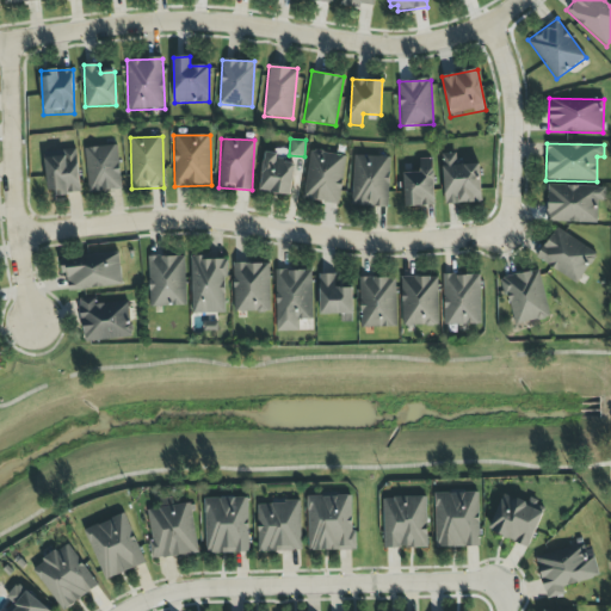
[(85,148),(87,192),(121,190),(118,146),(85,148)]
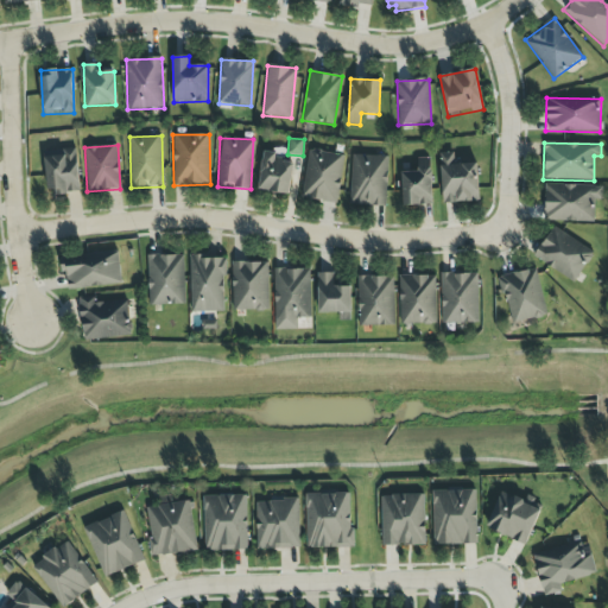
[(342,154),(305,151),(302,200),(339,202),(342,154)]
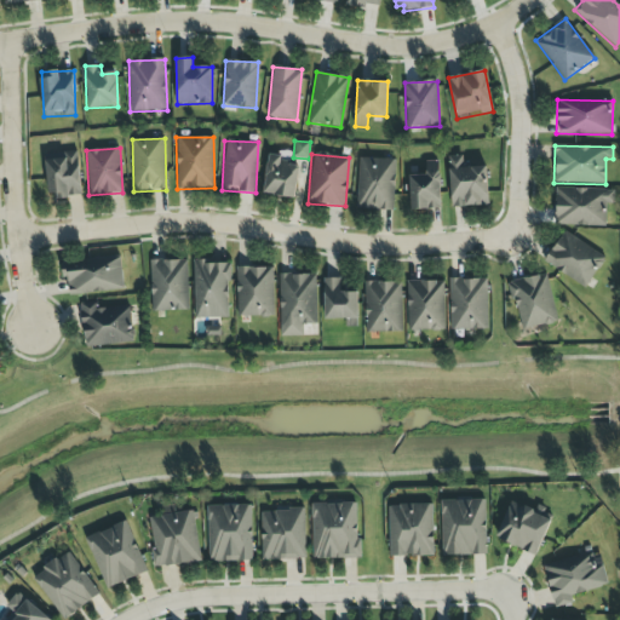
[(81,195),(79,155),(46,158),(49,197),(81,195)]
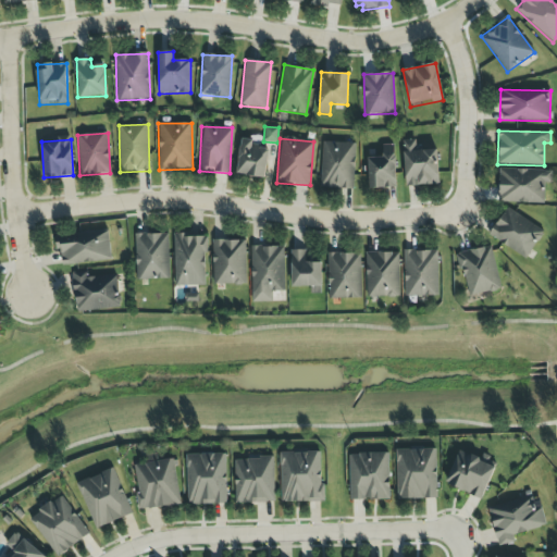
[(417,139),(404,140),(405,186),(438,185),(437,149),(417,150),(417,139)]
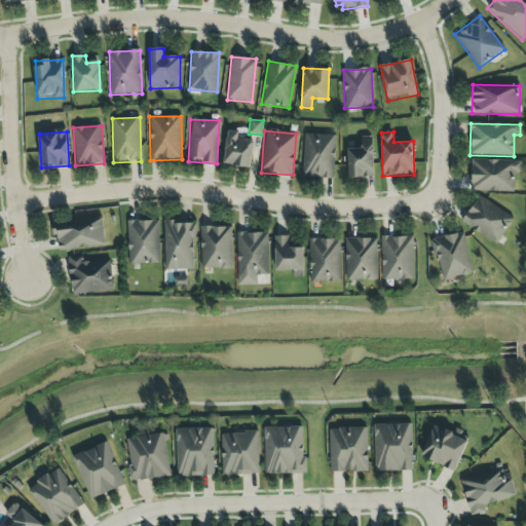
[(222,164),(250,168),(254,138),(227,134),(222,164)]
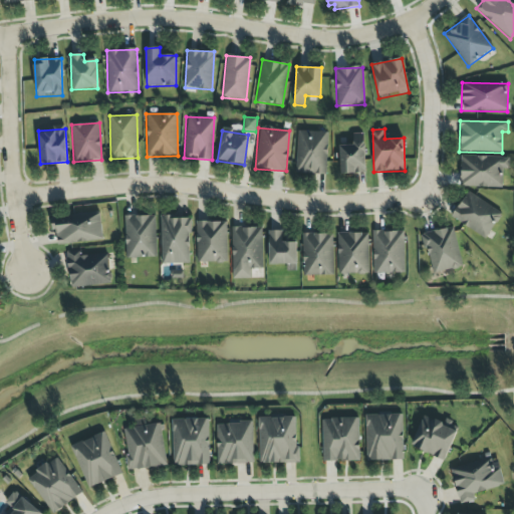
[(327,132),(296,132),(296,174),(326,174),(327,132)]
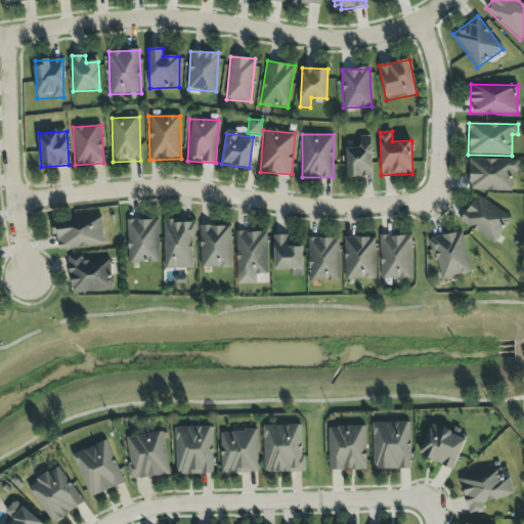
[(359,136),(359,147),(345,148),(346,178),(373,177),(372,135),(359,136)]
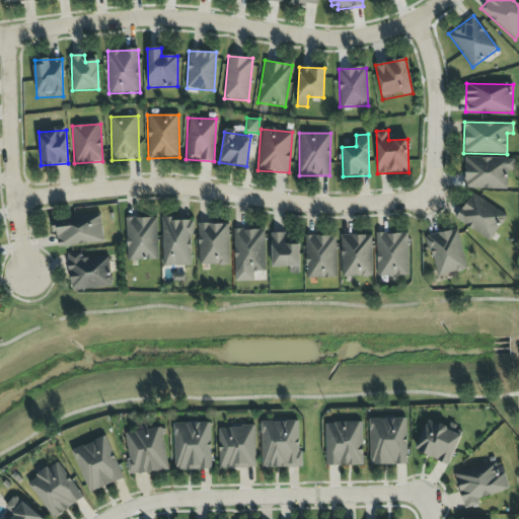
[(507,190),(507,170),(514,170),(514,158),(465,157),(464,189),(507,190)]
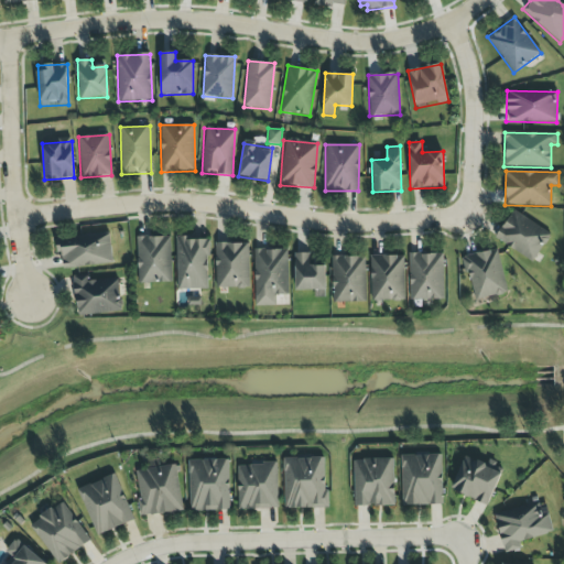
[(496,241),(535,260),(550,230),(509,212),(496,241)]
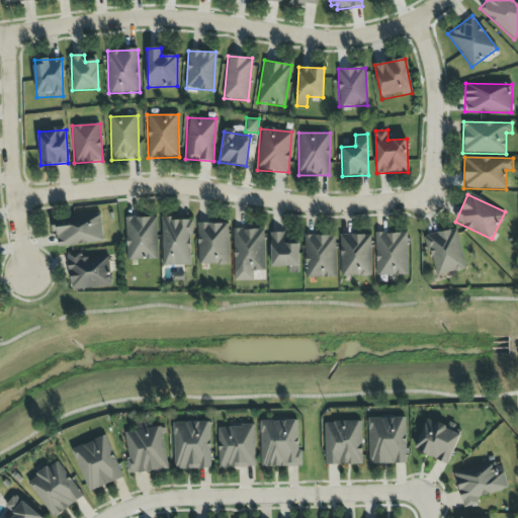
[(103,243),(101,214),(54,219),(56,246),(103,243)]
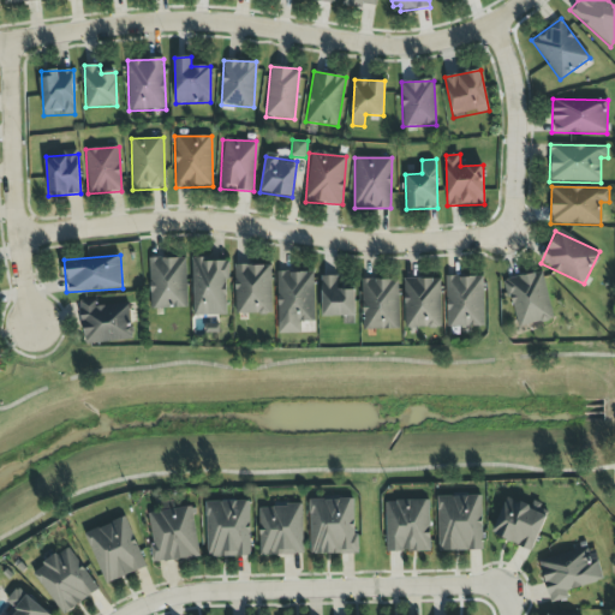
[(186,257),(149,258),(150,309),(187,308),(186,257)]
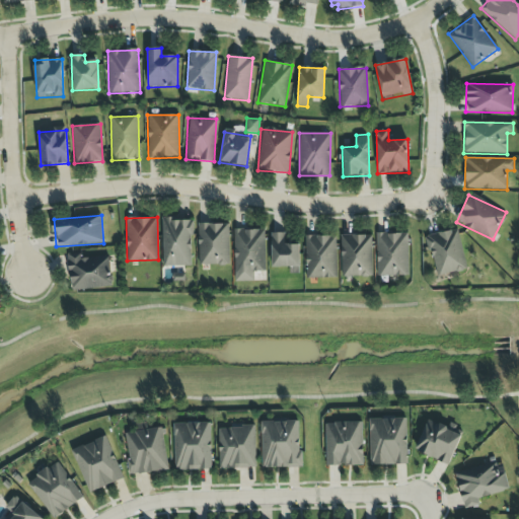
[(163,267),(192,267),(191,218),(161,219),(163,267)]
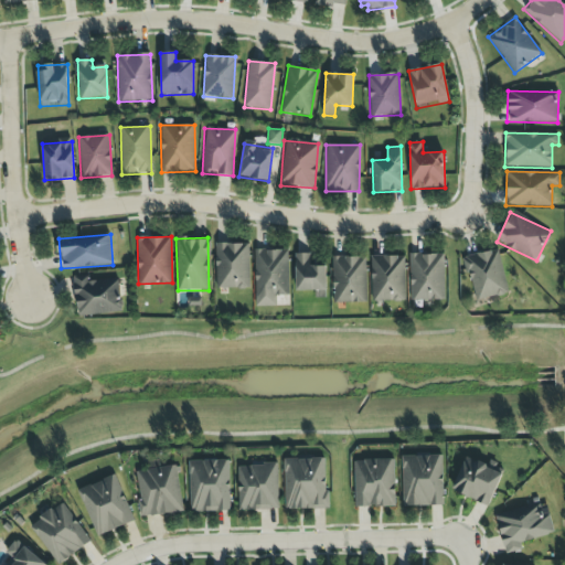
[(249,288),(248,244),(215,244),(216,289),(249,288)]
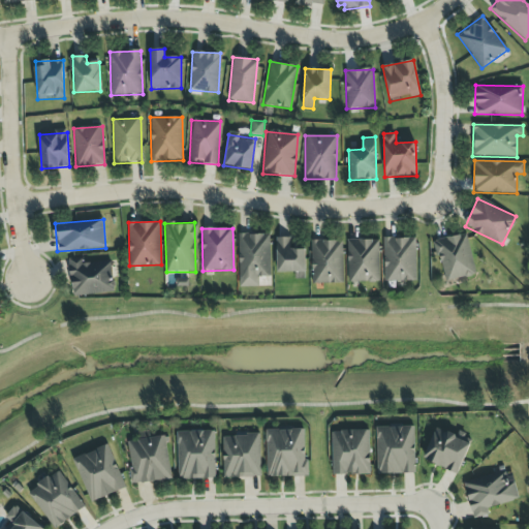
[(476,275),(466,232),(434,241),(444,283),(476,275)]
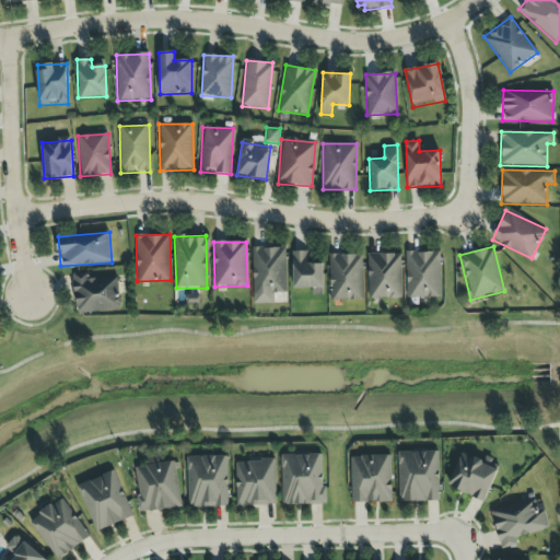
[(287,293),(286,247),(252,248),(253,304),(275,303),(273,293),(287,293)]
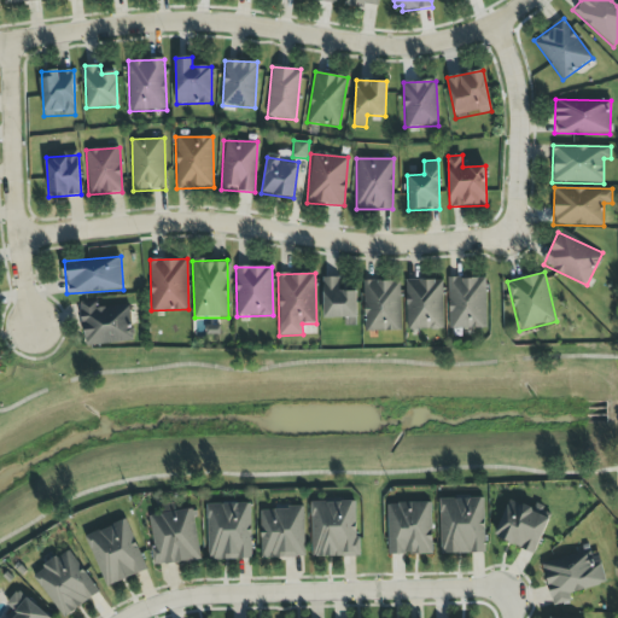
[(357,318),(356,291),(339,291),(339,277),(322,277),(322,319),(357,318)]
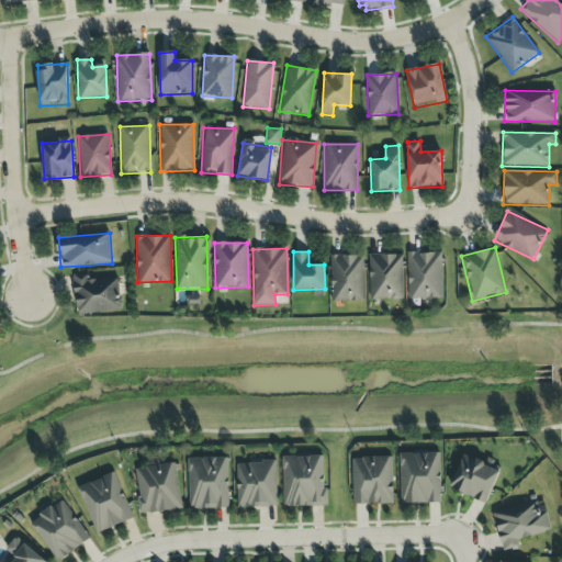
[(441,251),(407,253),(408,299),(442,299),(441,251)]
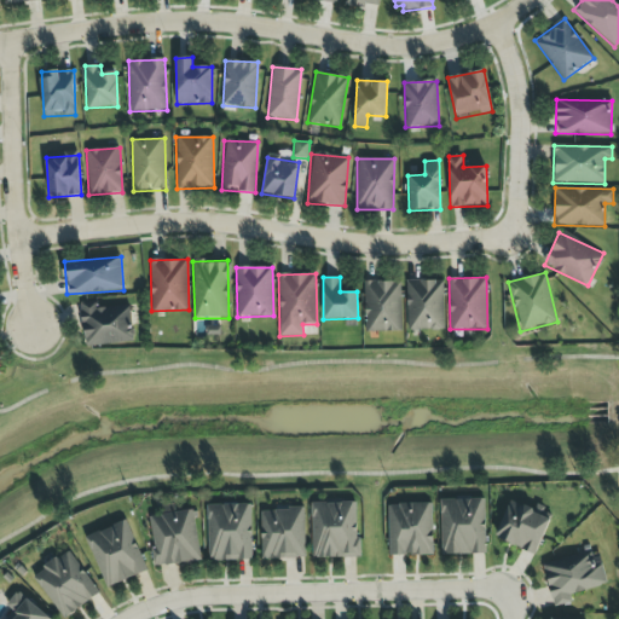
[(364,282),(365,333),(401,331),(401,281),(364,282)]
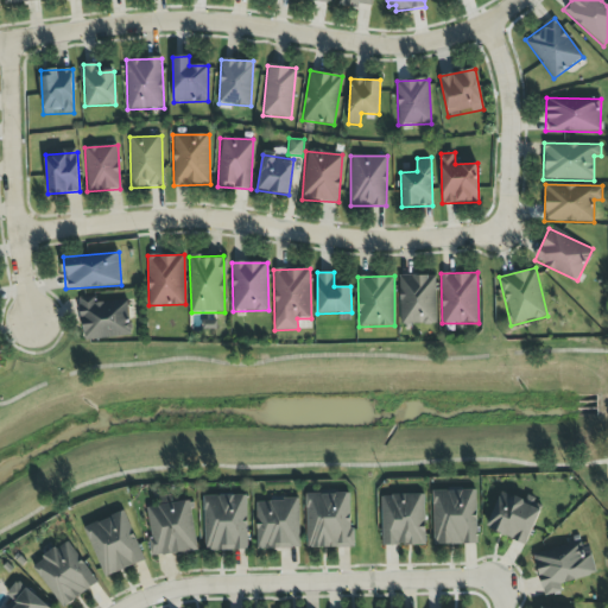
[(436,276),(399,276),(400,324),(436,323),(436,276)]
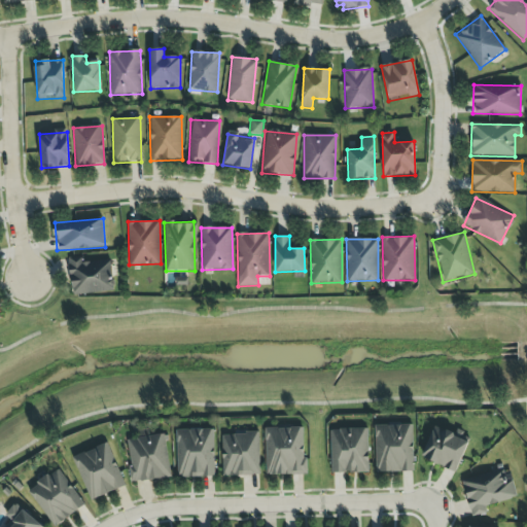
[(69,258),(71,294),(113,292),(112,260),(82,261),(82,257),(69,258)]
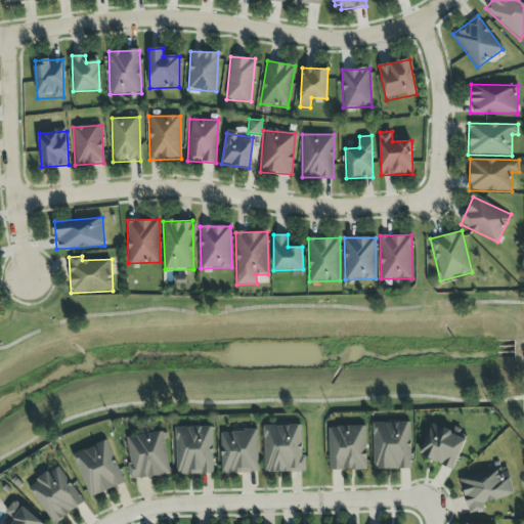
[(411,469),(410,422),(372,423),(374,470),(411,469)]
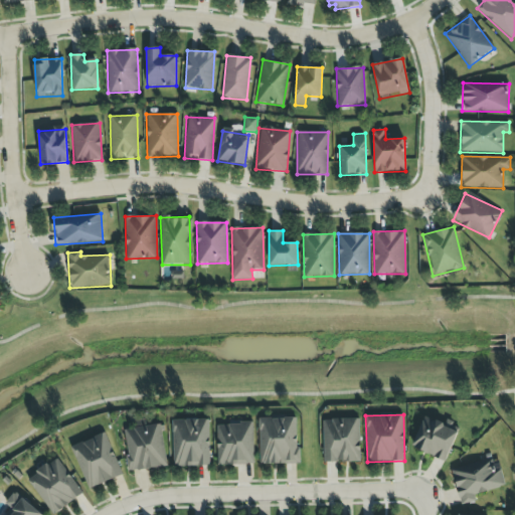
[(259,418),(260,465),(298,464),(297,417),(259,418)]
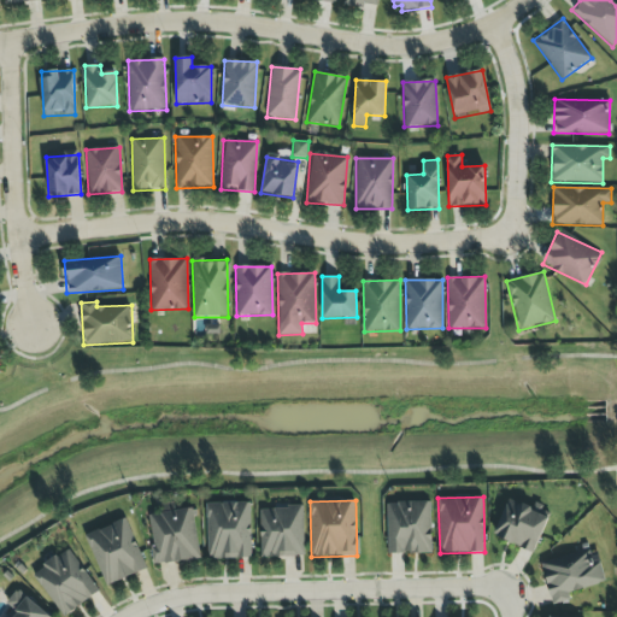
[(533,553),(548,517),(509,500),(493,536),(533,553)]
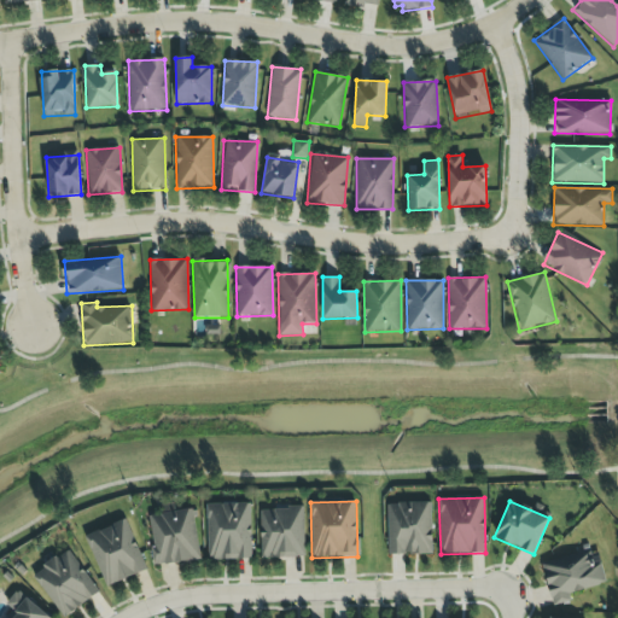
[(431,502),(386,503),(389,555),(433,554),(431,502)]
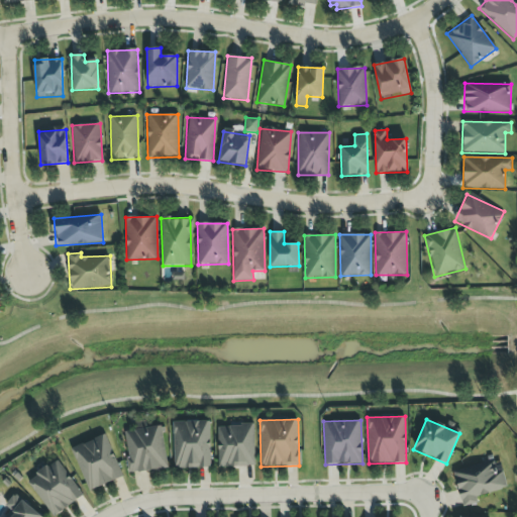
[(210,421),(173,422),(174,469),(211,468),(210,421)]
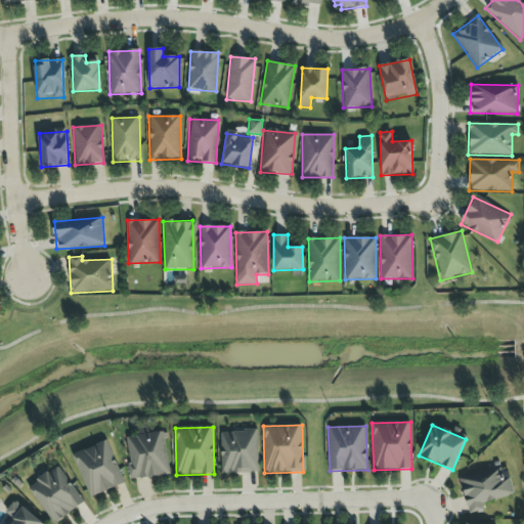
[(125,437),(131,480),(170,474),(164,431),(125,437)]
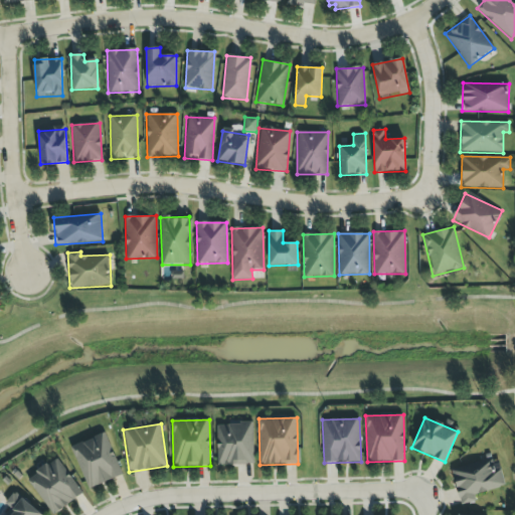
[(217,423),(217,466),(253,465),(253,423),(217,423)]
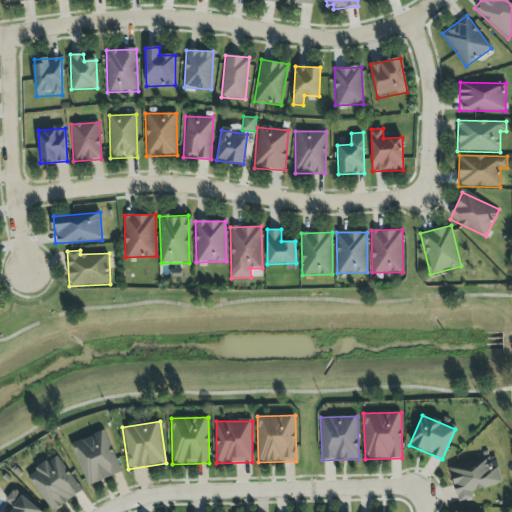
[(70,445),(88,487),(122,472),(104,430),(70,445)]
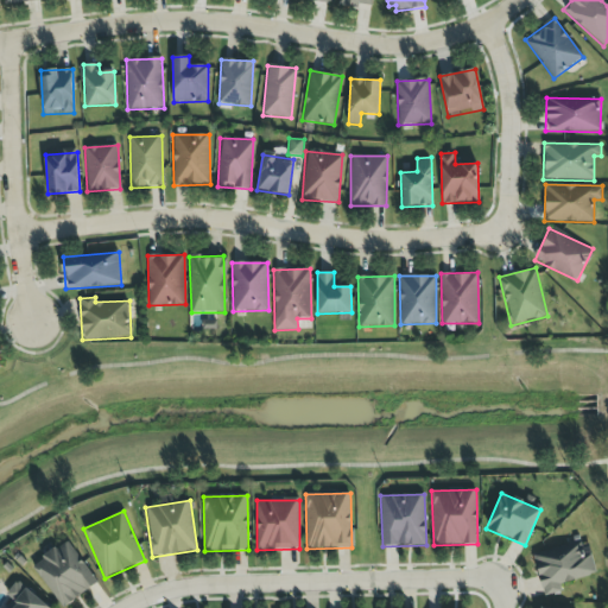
[(597,574),(587,539),(532,556),(544,596),(562,591),(559,584),(597,574)]
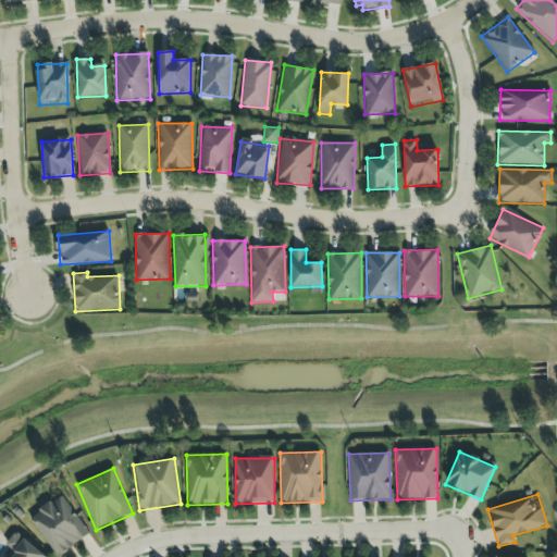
[(29,520),(58,556),(90,533),(61,495),(29,520)]
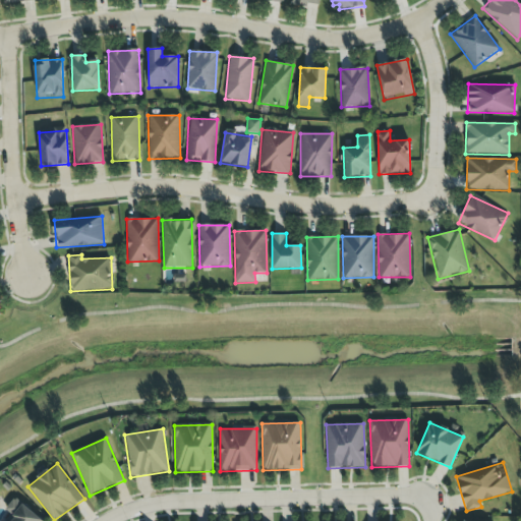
[(9,514),(4,520),(46,520),(12,499),(5,511),(9,514)]
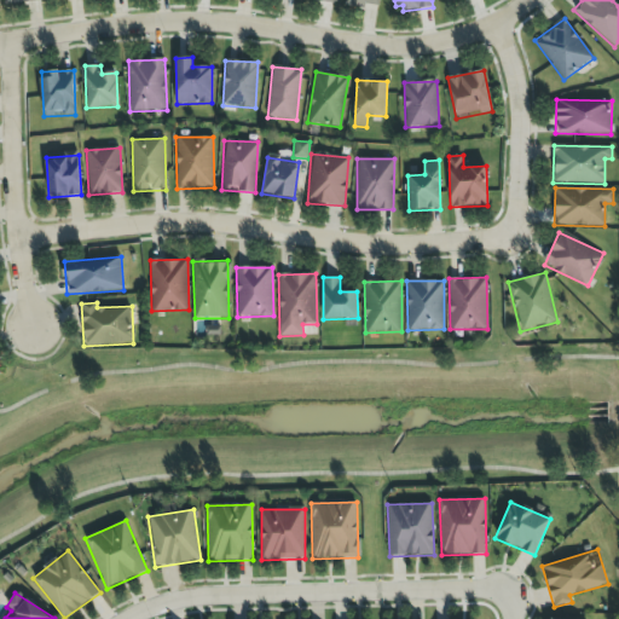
All buildings are outlined.
